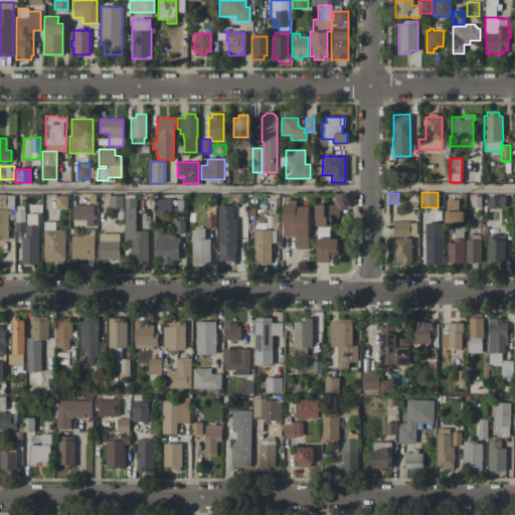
[(7,239),(0,239),(0,194),(5,194),(5,195),(13,195),(13,209),(11,209),(11,214),(7,214),(7,239)]
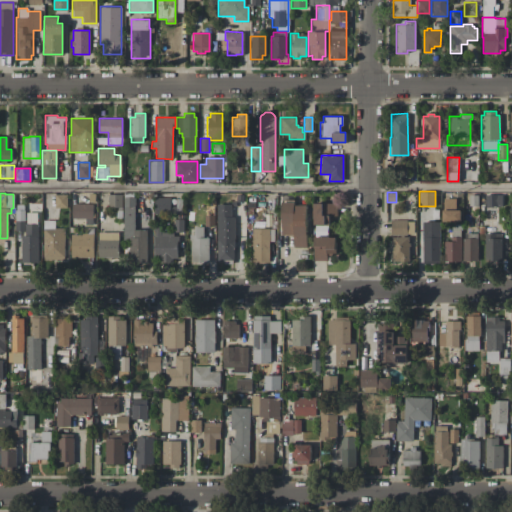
[(67,208),(54,208),(54,194),(67,194),(67,208)]
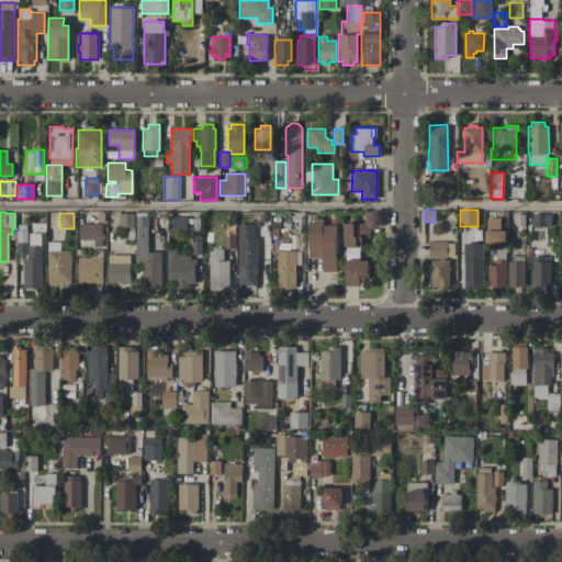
[(133,231),(125,231),(125,228),(119,228),(119,214),(133,213),(133,231)]
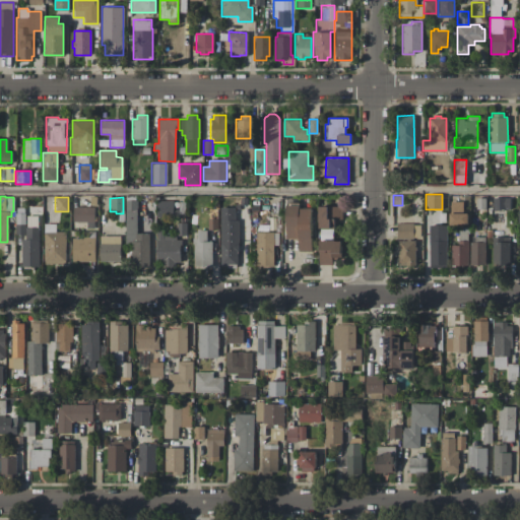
[(476,197),(485,198),(485,209),(476,209),(476,197)]
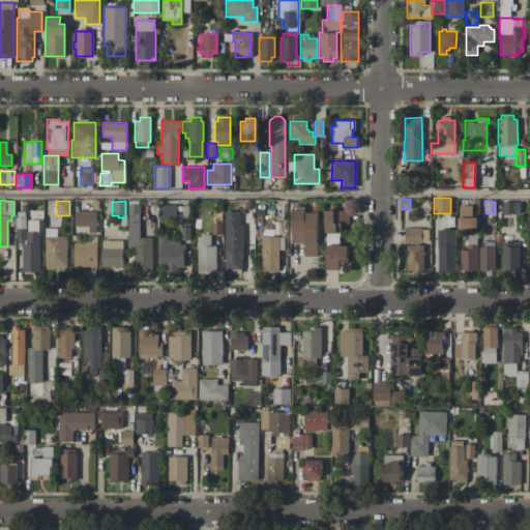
[(502,214),(502,202),(520,202),(520,213),(512,213),(512,214),(502,214)]
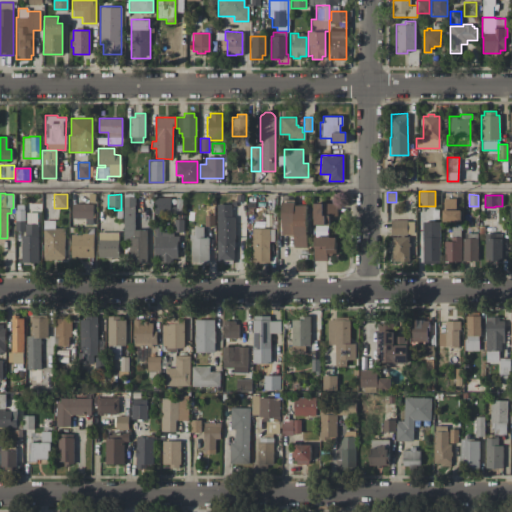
[(134,229),(146,229),(146,262),(129,262),(129,240),(123,240),(123,197),(134,197),(134,229)]
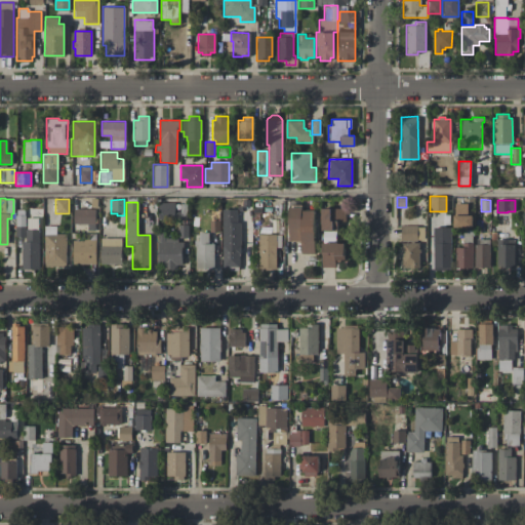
[(174,203),(174,212),(179,212),(179,219),(158,219),(158,203),(174,203)]
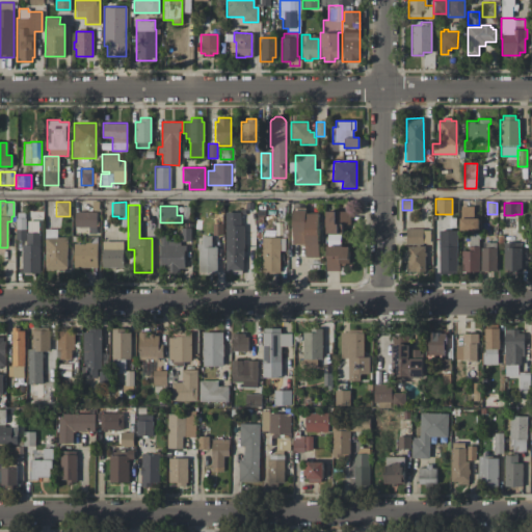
[(459,230),(459,217),(460,217),(460,206),(473,206),(473,218),(478,218),(478,230),(459,230)]
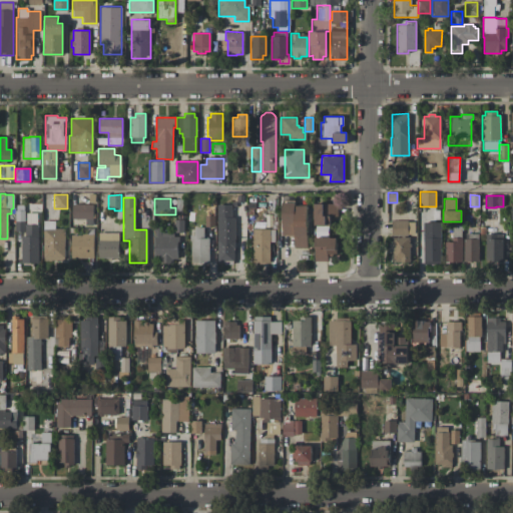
[(307,205),(307,247),(294,247),(294,235),(282,235),(282,201),(295,201),(295,205),(307,205)]
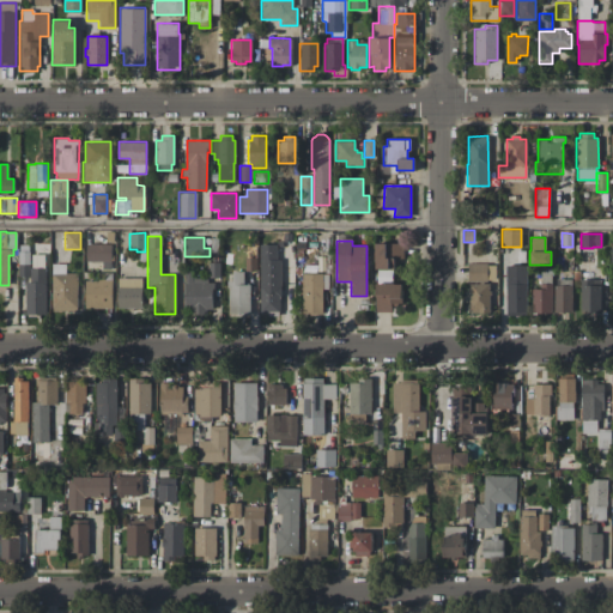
[(374,268),(374,243),(404,243),(404,258),(396,258),(396,265),(394,265),(394,269),(374,268)]
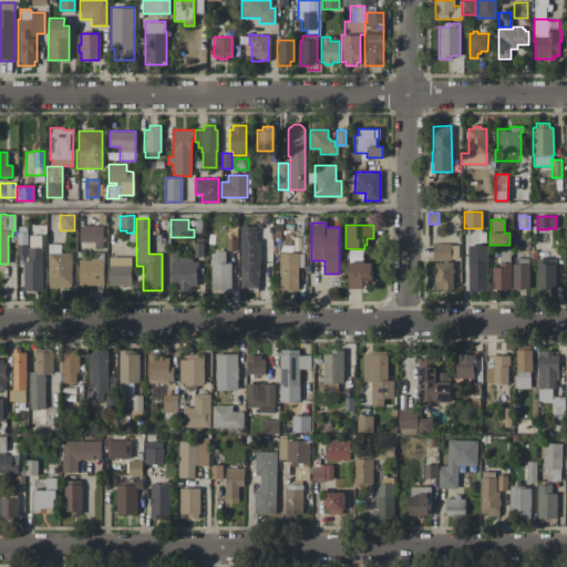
[(94,249),(94,243),(79,243),(80,226),(102,226),(102,249),(94,249)]
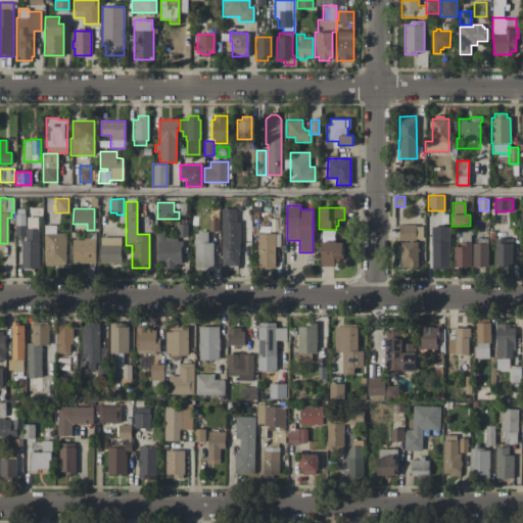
[(236,208),(236,222),(239,222),(239,253),(238,253),(238,267),(237,267),(237,270),(228,270),(228,267),(222,267),(221,208),(236,208)]
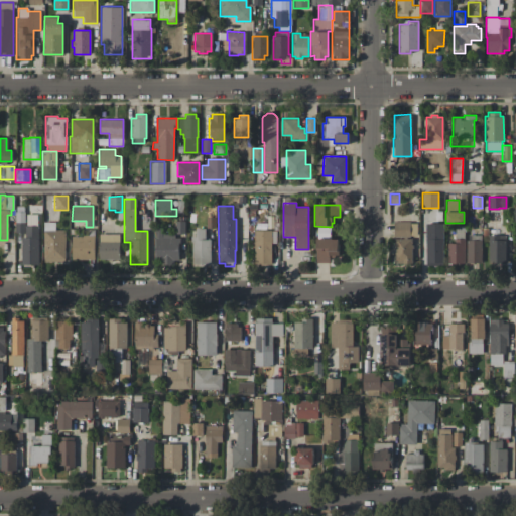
[(37,264),(20,264),(20,237),(25,237),(25,233),(15,233),(15,212),(24,212),(24,226),(37,226),(37,264)]
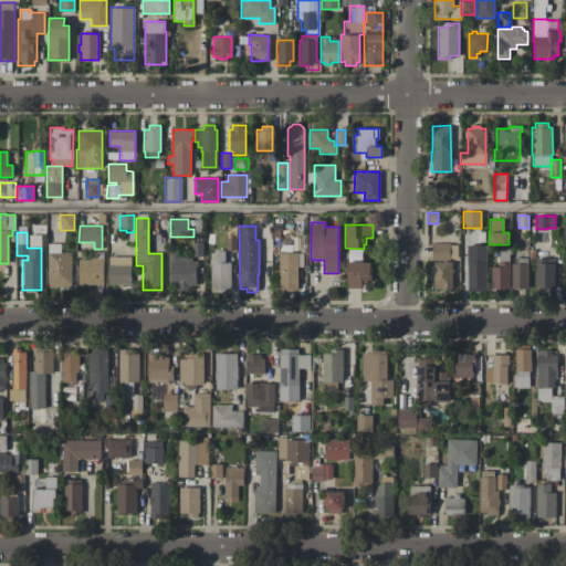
[(237,238),(237,250),(226,250),(226,238),(237,238)]
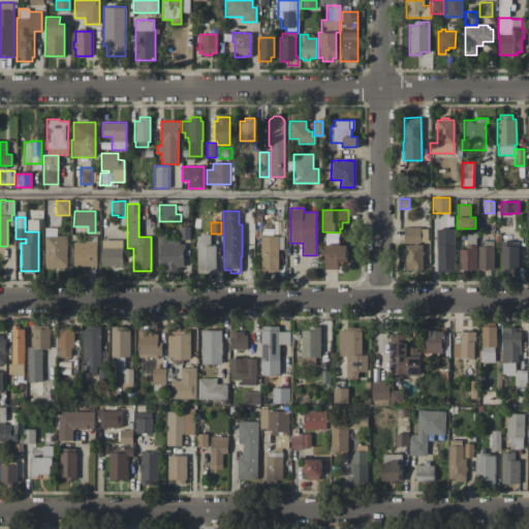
[(189,226),(189,240),(180,240),(180,226),(189,226)]
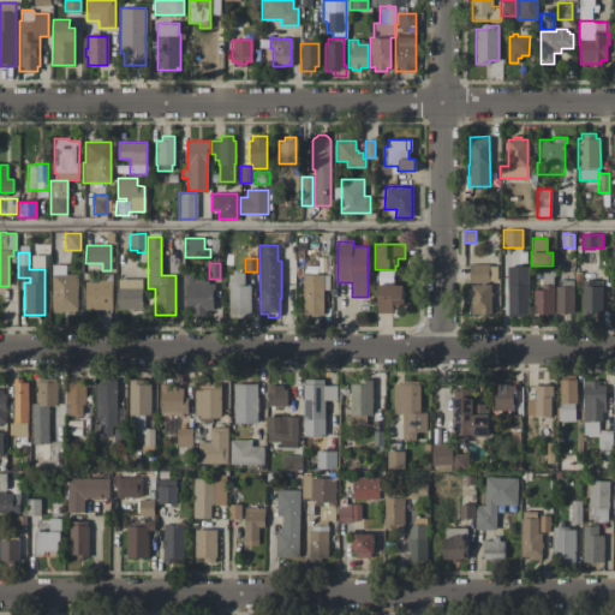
[(77,312),(52,312),(52,264),(65,264),(65,274),(77,274),(77,312)]
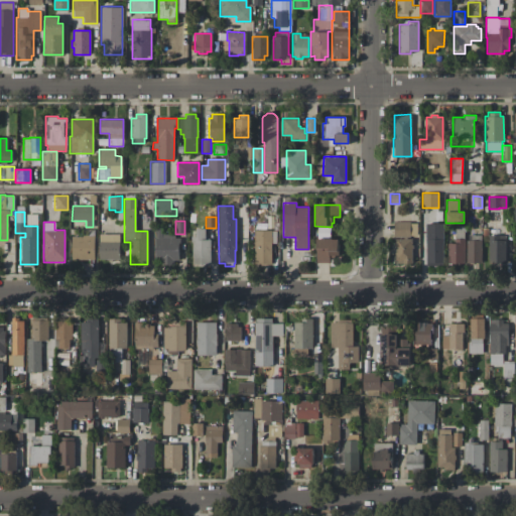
[(416,223),(416,235),(410,235),(410,237),(394,237),(394,222),(410,222),(410,223),(416,223)]
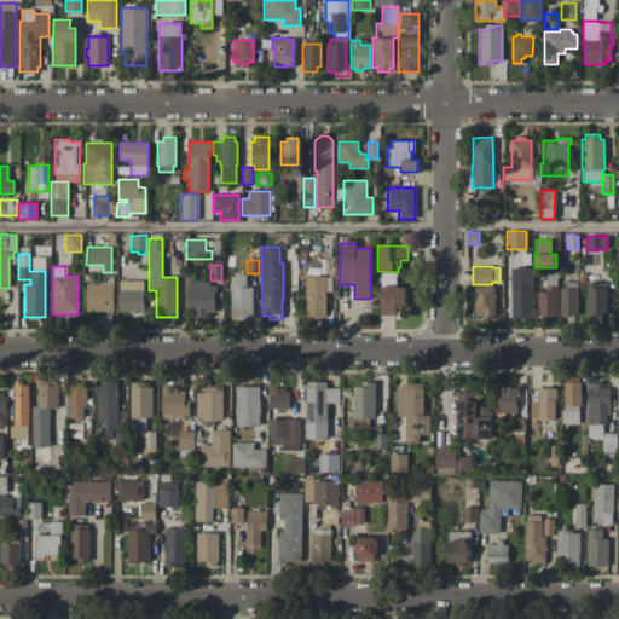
[(531,267),(532,318),(512,319),(510,267),(531,267)]
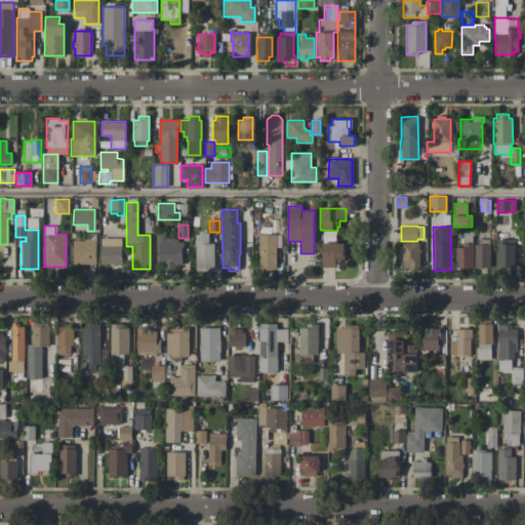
[(473,229),(474,236),(472,236),(473,268),(455,268),(455,247),(462,247),(462,229),(473,229)]
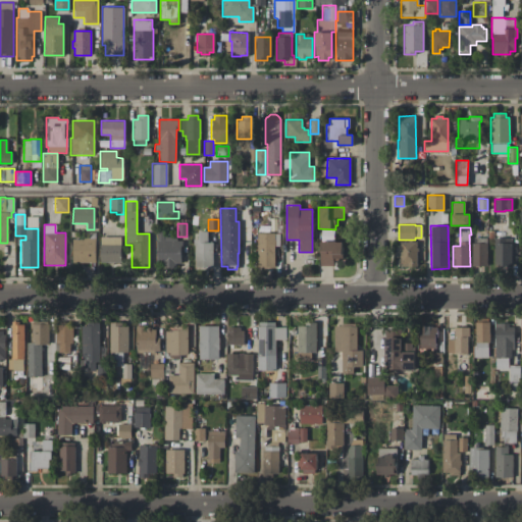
[(163,237),(176,237),(176,241),(181,241),(181,248),(180,248),(180,263),(175,263),(175,267),(162,267),(162,262),(157,262),(157,230),(163,230),(163,237)]
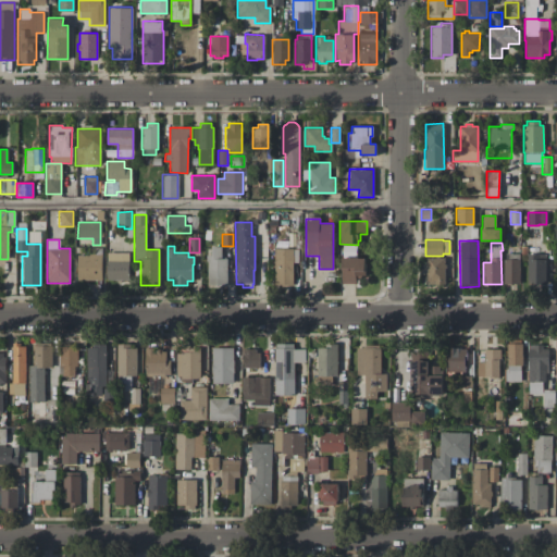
[(226,259),(226,286),(207,286),(207,262),(206,262),(206,255),(210,255),(210,247),(221,247),(221,259),(226,259)]
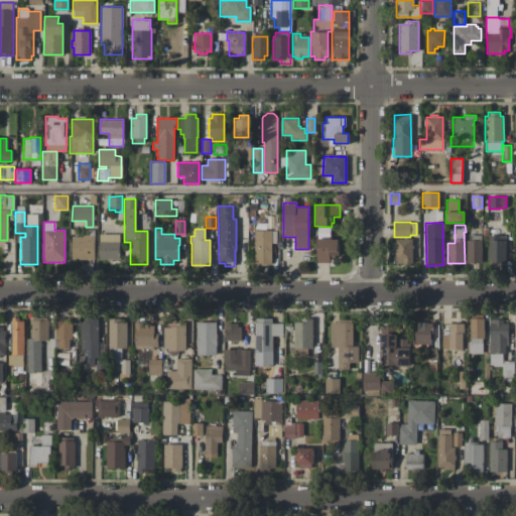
[(71,237),(82,237),(82,236),(88,236),(88,230),(94,230),(94,260),(71,260),(71,237)]
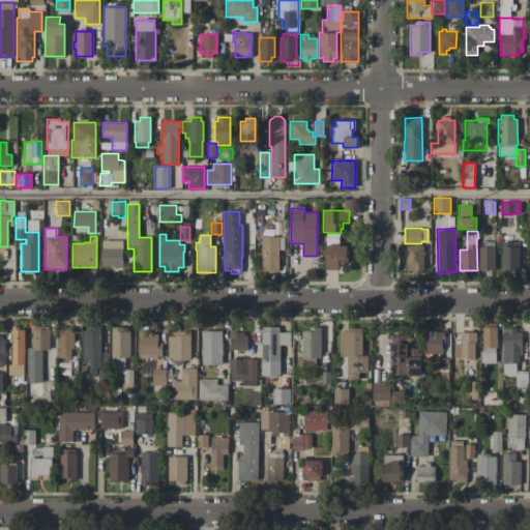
[(261,272),(261,236),(278,236),(278,237),(284,237),(284,251),(278,251),(278,272),(261,272)]
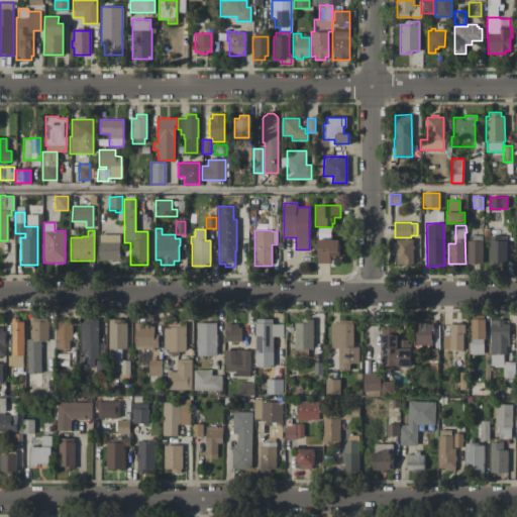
[(99,259),(99,234),(119,234),(119,259),(99,259)]
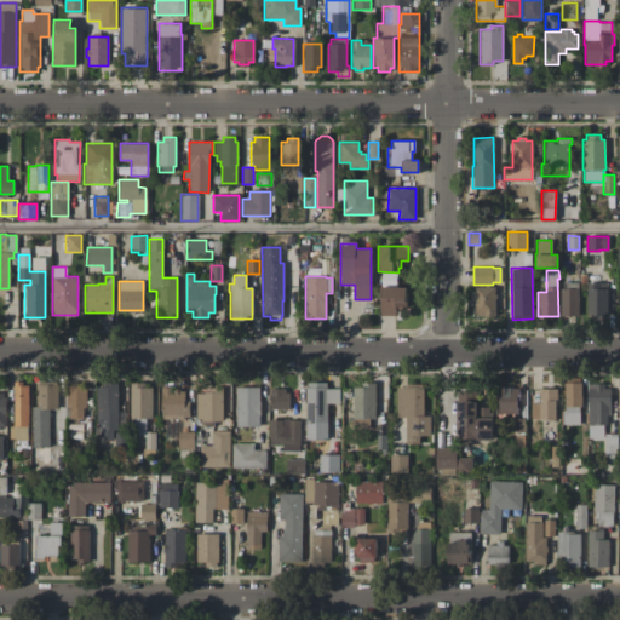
[(578,316),(561,316),(561,288),(566,288),(566,282),(578,282),(578,316)]
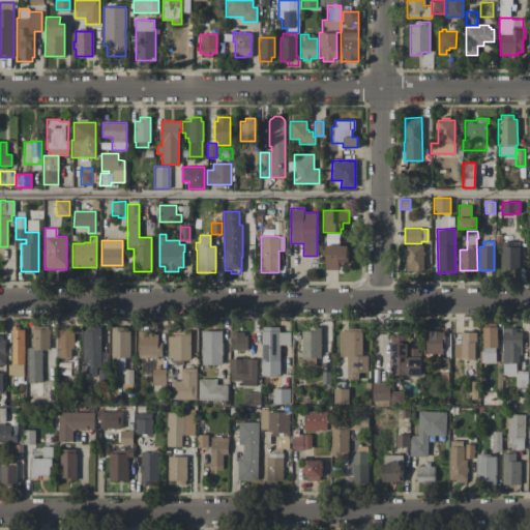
[(501,270),(502,241),(520,242),(519,270),(501,270)]
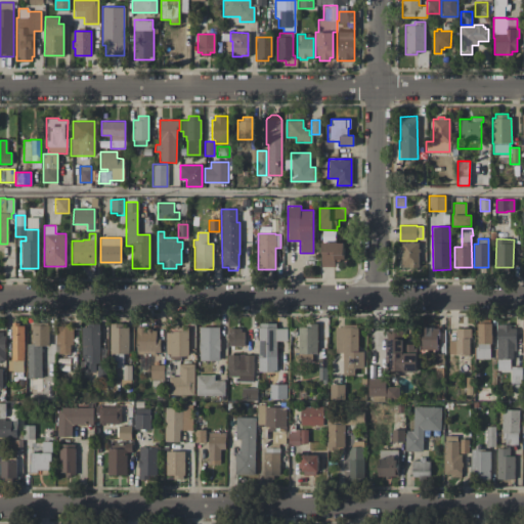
[(321,266),(321,242),(343,242),(343,259),(338,259),(338,261),(334,262),(334,266),(321,266)]
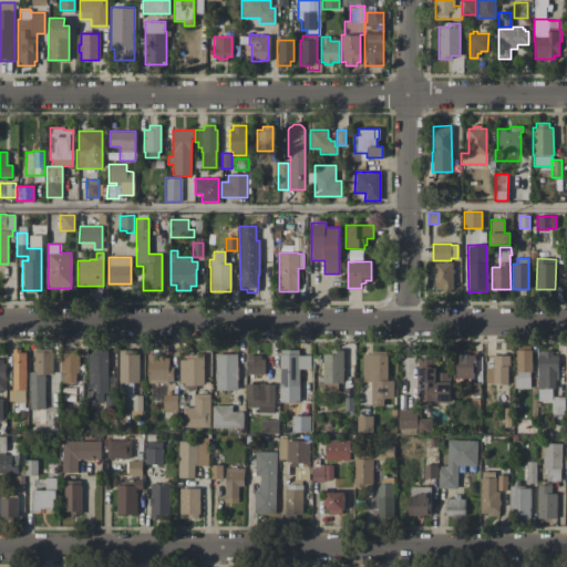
[(452,289),(437,289),(437,286),(434,286),(434,263),(452,263),(452,289)]
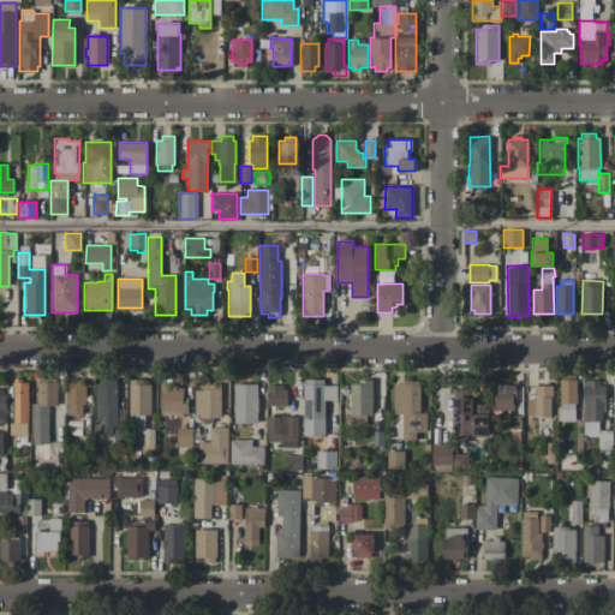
[(29,382),(29,437),(15,437),(15,422),(13,422),(13,377),(23,377),(23,381),(29,382)]
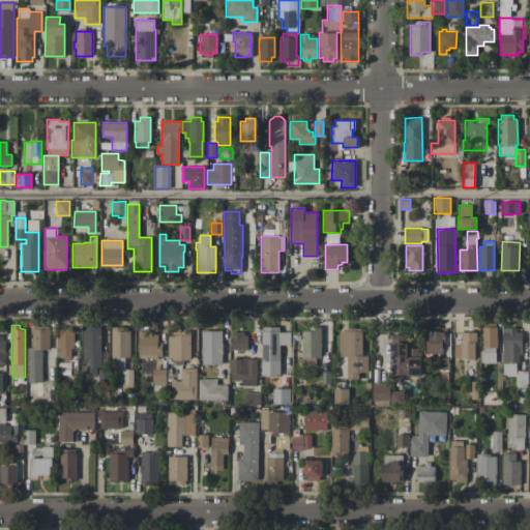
[(49,349),(41,349),(41,381),(28,382),(27,348),(32,347),(31,328),(33,328),(33,325),(48,325),(49,349)]
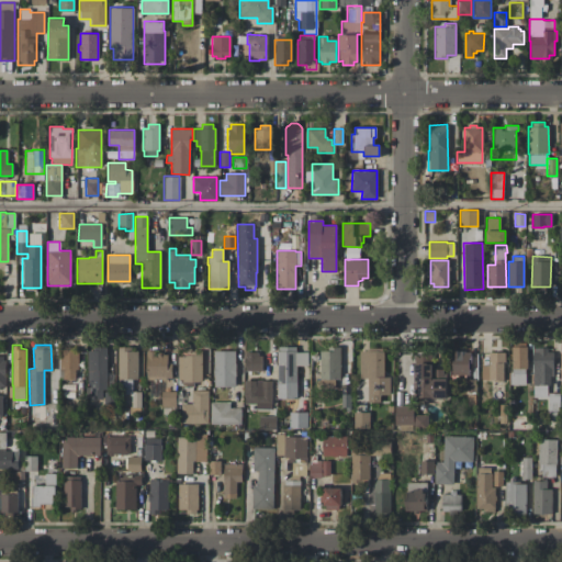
[(137,379),(132,379),(132,394),(120,394),(120,379),(117,379),(117,346),(131,346),(131,350),(137,350),(137,379)]
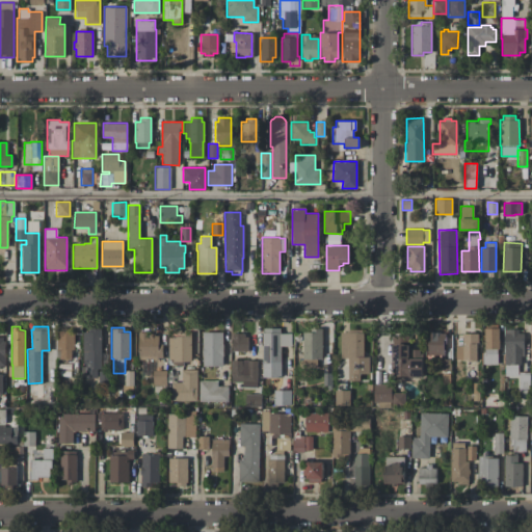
[(262,376),(262,330),(263,330),(263,327),(281,327),(281,333),(291,333),(291,345),(281,345),(281,376),(262,376)]
